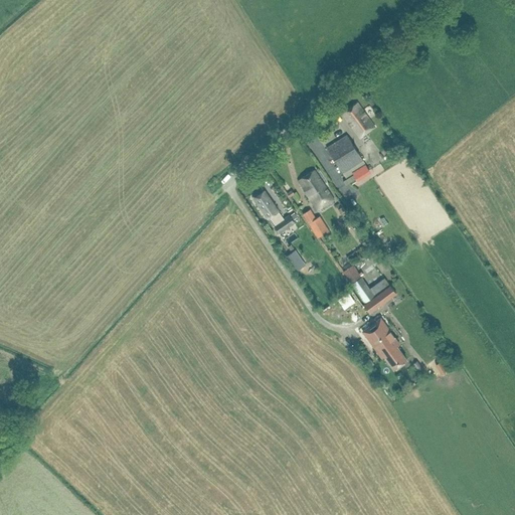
[(342,114),(359,138),(375,127),(358,103),(342,114)]
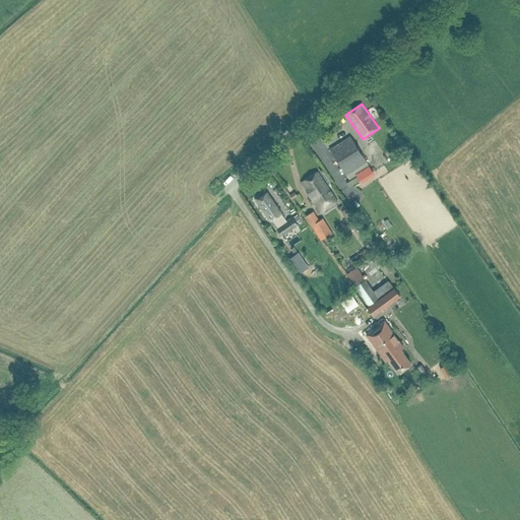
[(345,175),(347,178),(349,180),(346,182),(348,186),(360,180),(361,182),(374,174),(371,168),(367,161),(350,136),(329,148),(345,175)]
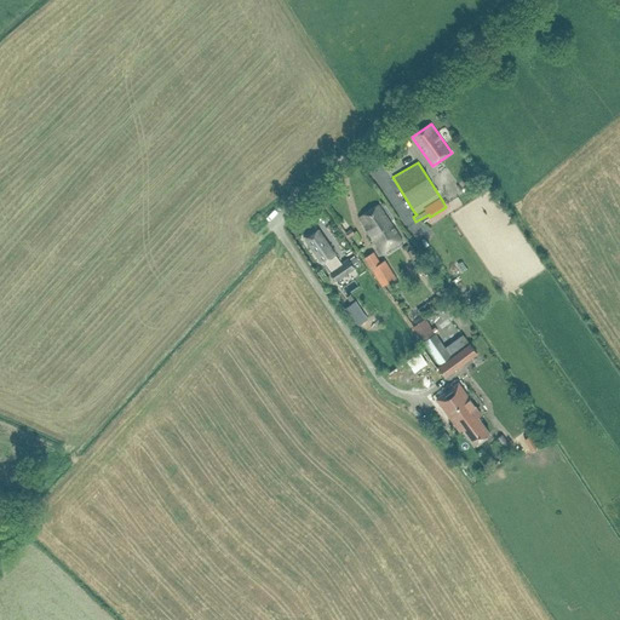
[(359,217),(383,252),(402,240),(379,205),(359,217)]
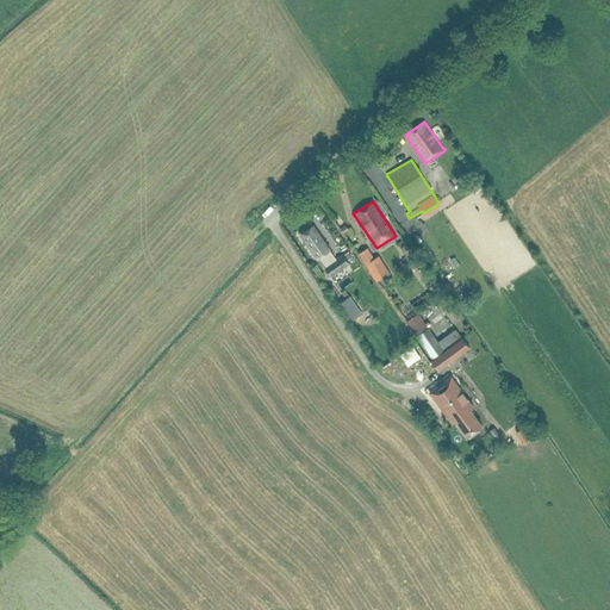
[(330,249),(312,225),(300,234),(317,257),(330,249)]
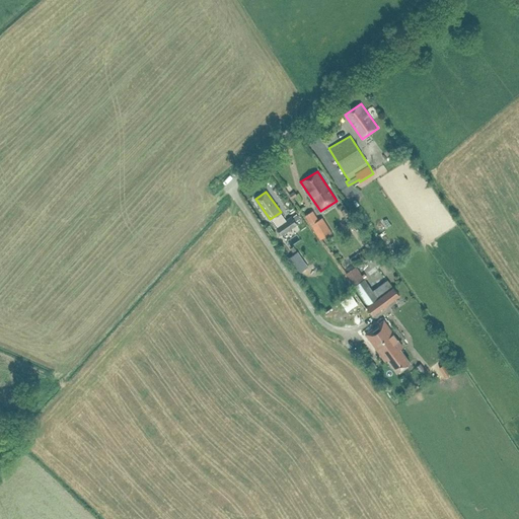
[(305,215),(310,224),(320,239),(331,232),(321,217),(317,220),(312,210),(305,215)]
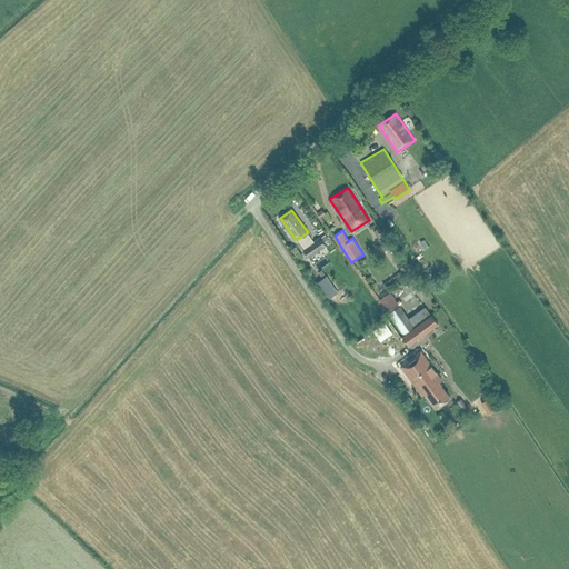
[(309,257),(326,246),(319,237),(303,248),(309,257)]
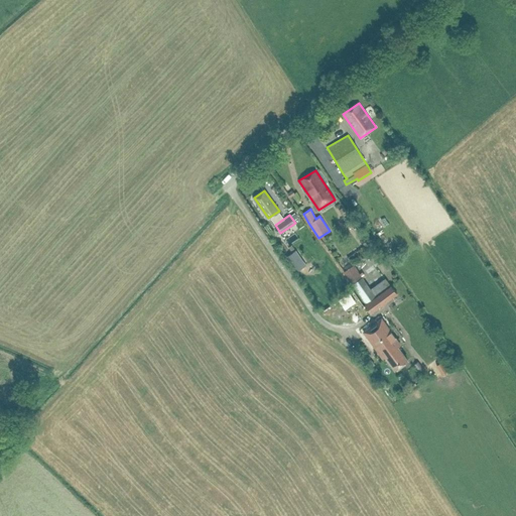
[(295,250),(285,257),(295,271),(305,265),(295,250)]
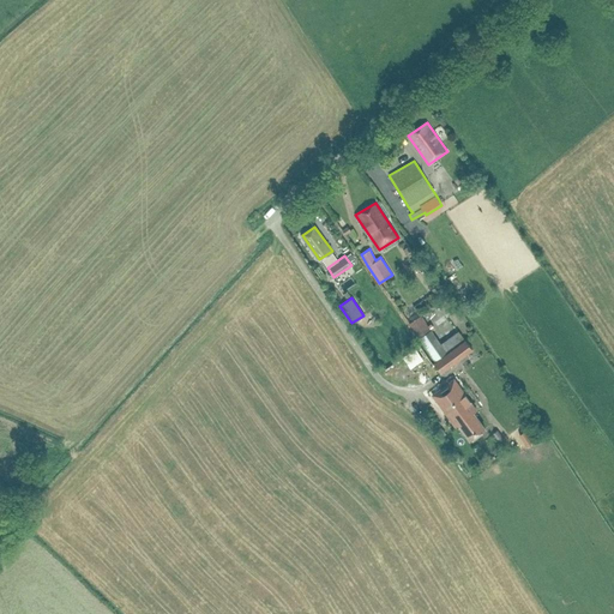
[(431,311),(439,317),(445,309),(437,304),(431,311)]
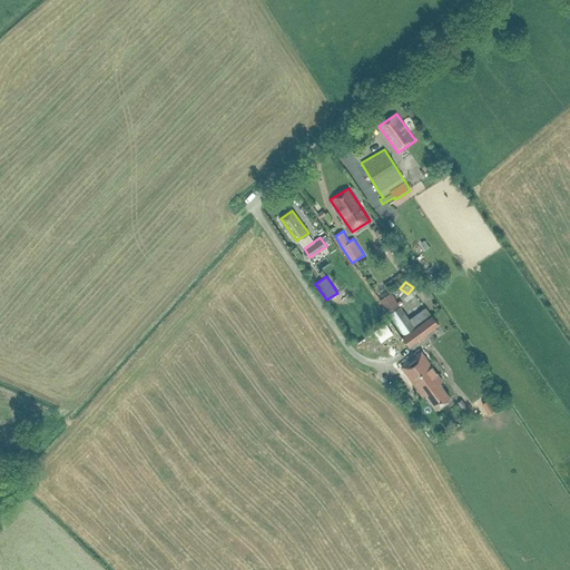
[(391,292),(379,300),(389,314),(404,335),(415,326),(392,294),(391,292)]
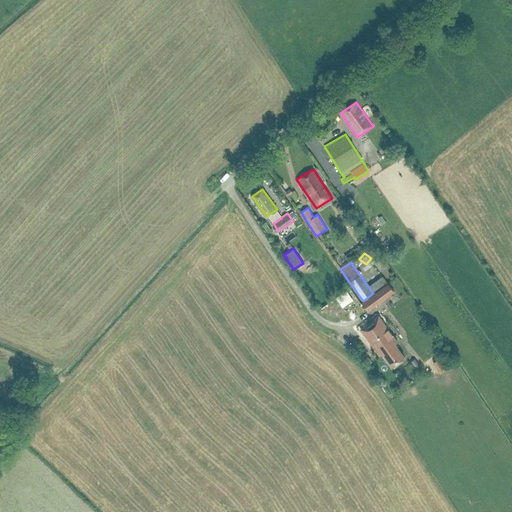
[(363,301),(361,302),(368,311),(394,291),(388,283),(373,293),(363,301)]
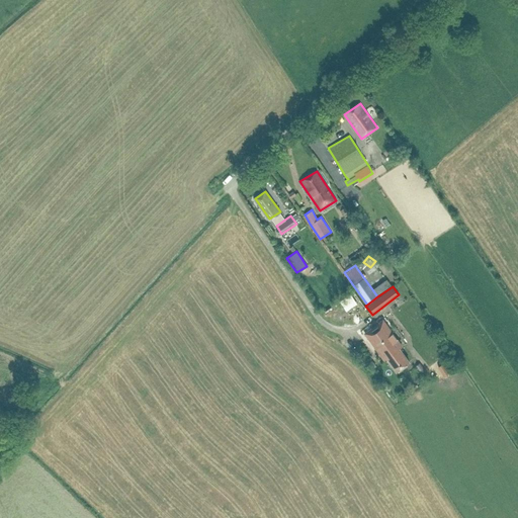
[(351,292),(339,300),(346,311),(357,303),(351,292)]
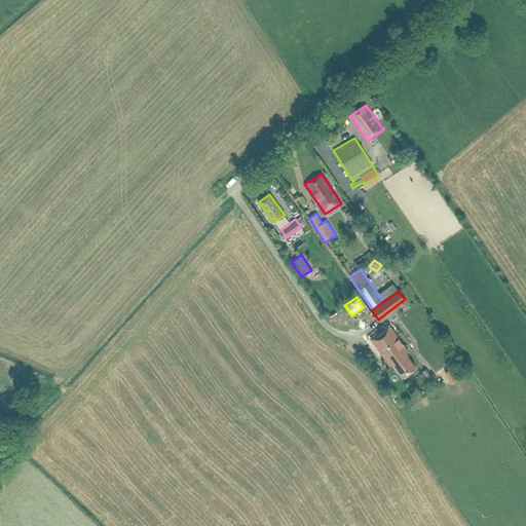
[(388,325),(370,338),(389,365),(391,363),(403,377),(415,367),(405,353),(408,351),(388,325)]
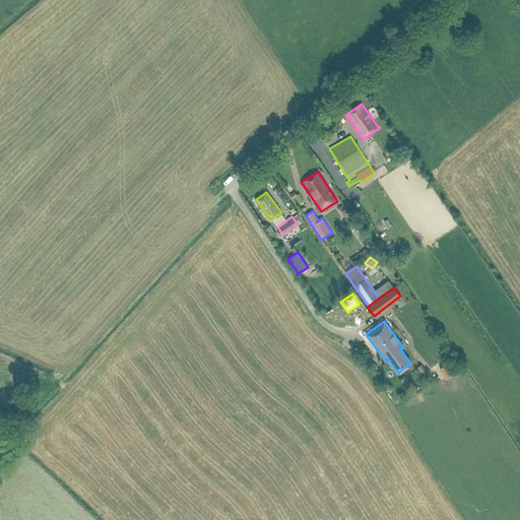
[(424,341),(419,344),(425,353),(430,351),(424,341)]
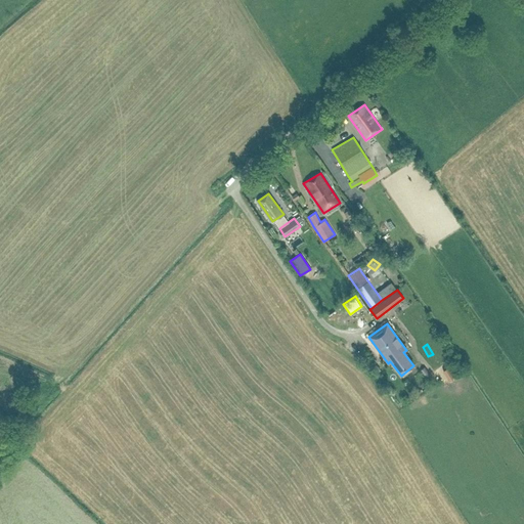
[(421,359),(415,348),(409,351),(416,362),(421,359)]
